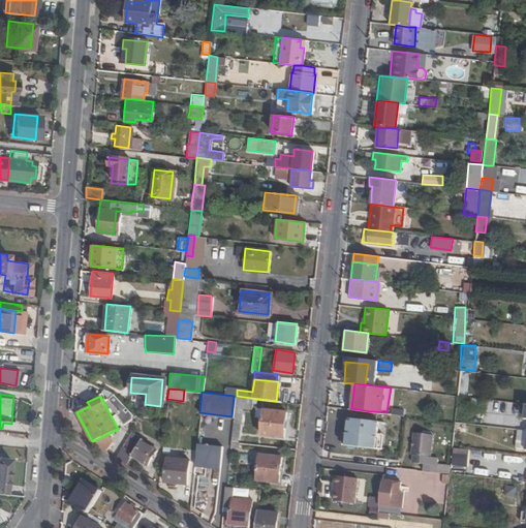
[(231,420),(239,421),(241,421),(241,412),(237,412),(238,406),(250,408),(251,398),(237,396),(234,396),(231,416),(231,420)]
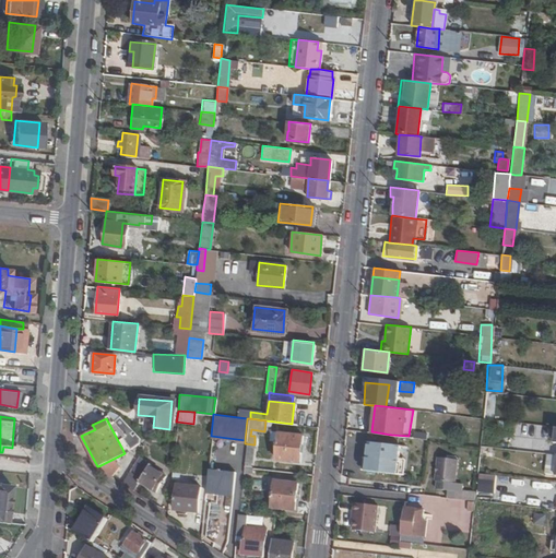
[(129,446),(138,441),(132,430),(123,436),(129,446)]
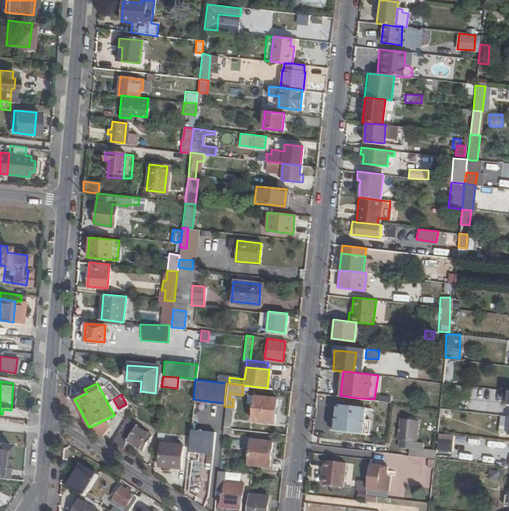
[(275,407),(276,397),(254,394),(252,418),(266,420),(273,421),(275,407)]
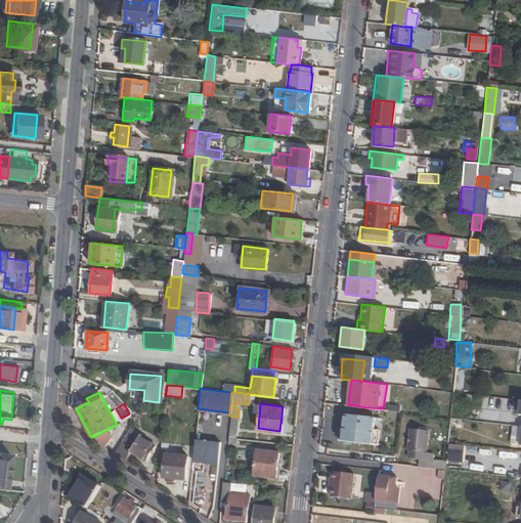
[(502,409),(500,420),(509,422),(510,411),(502,409)]
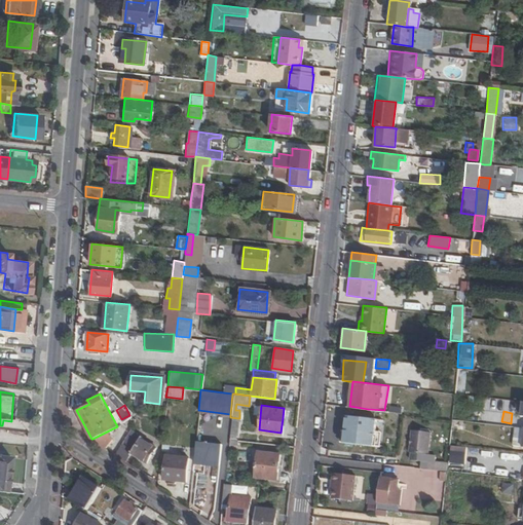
[(374,418),(346,415),(343,443),(372,445),(374,418)]
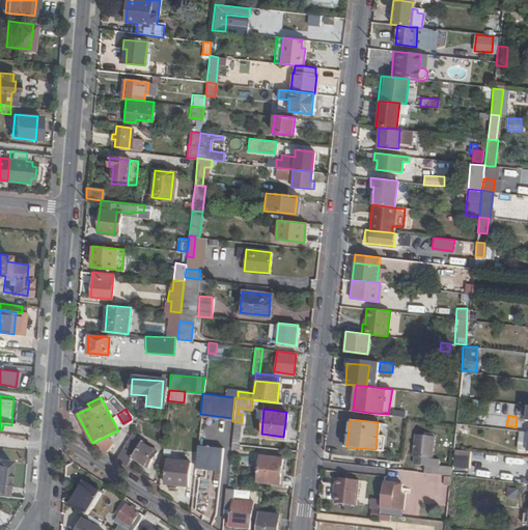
[(230,441),(239,442),(240,422),(232,421),(230,441)]
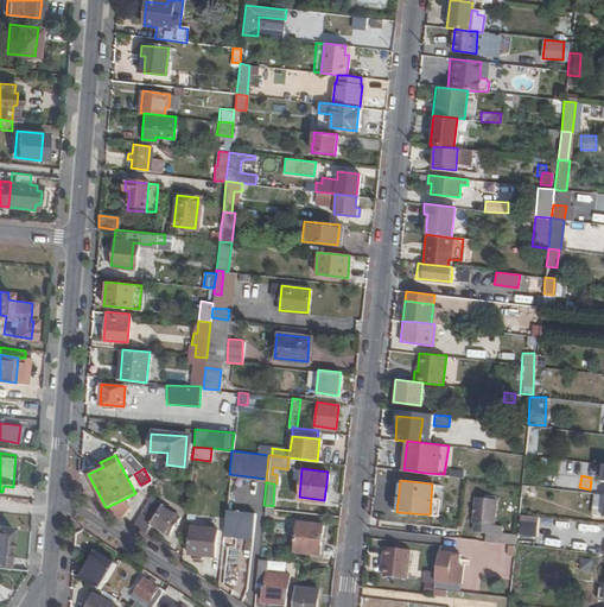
[(328,500),(329,484),(326,484),(324,500),(316,499),(316,503),(324,504),(325,503),(326,503),(328,501),(328,500)]
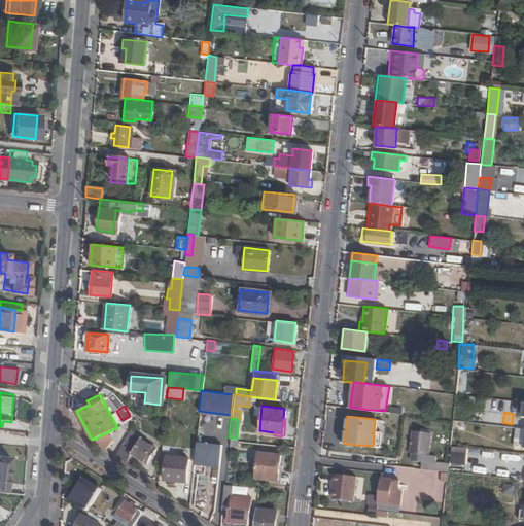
[(413,429),(410,451),(428,453),(431,430),(413,429)]
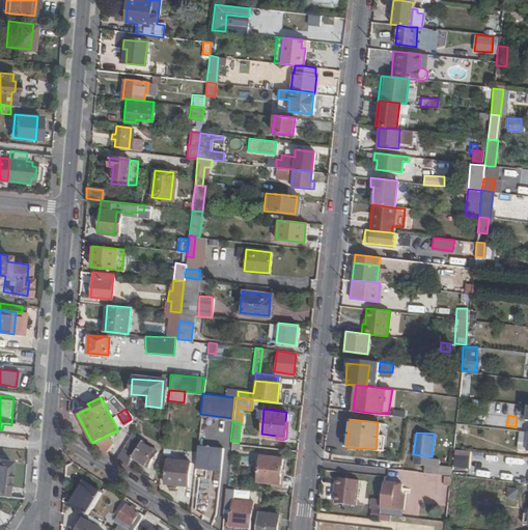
[(147,467),(157,452),(141,443),(130,436),(130,438),(122,448),(116,457),(127,465),(132,456),(147,467)]
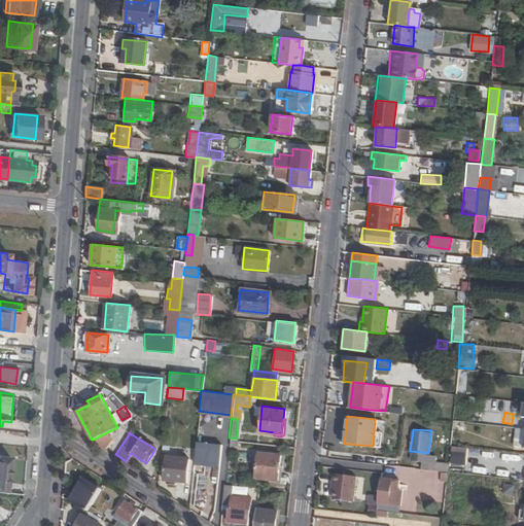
[(236,446),(237,439),(229,437),(228,446),(236,446)]
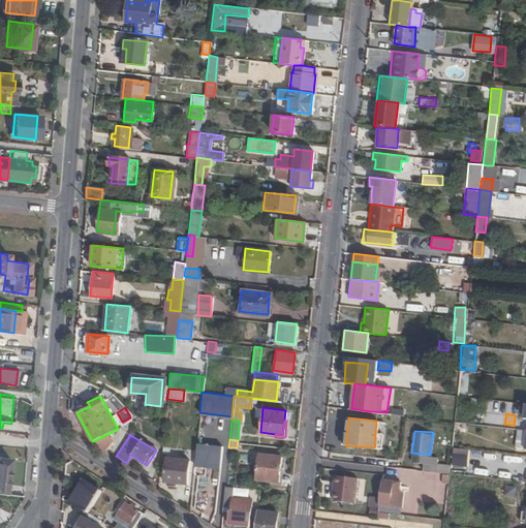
[(219,447),(195,444),(193,466),(217,468),(219,447)]
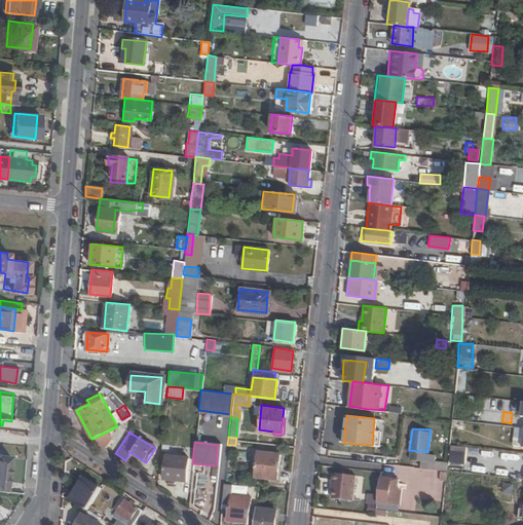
[(448,446),(447,462),(463,463),(464,446),(448,446)]
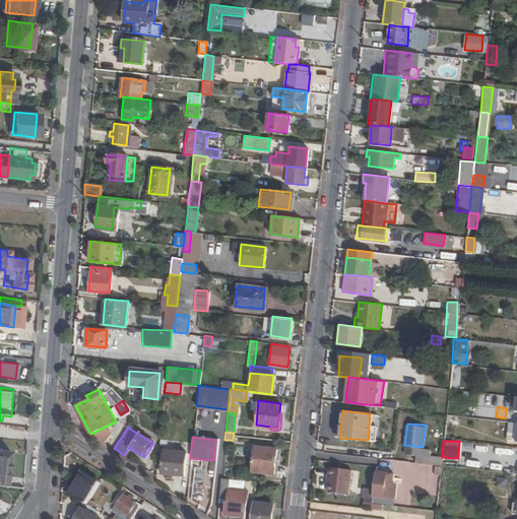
[(275,449),(254,447),(252,470),(266,471),(273,472),(275,457),(275,449)]
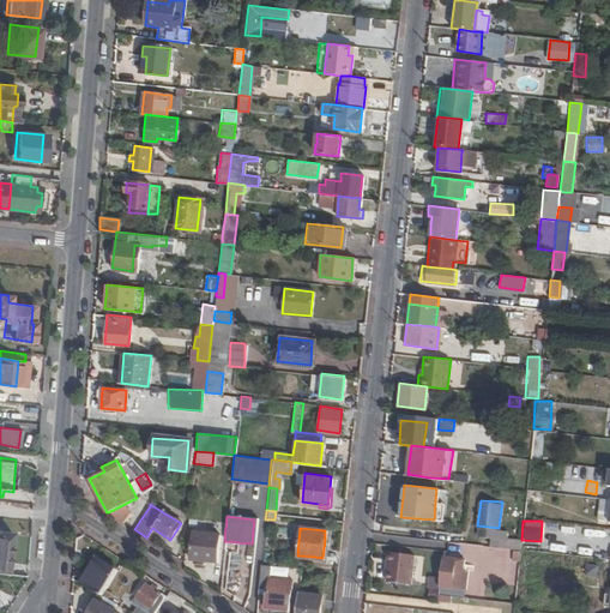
[(0,572),(5,574),(5,568),(8,568),(12,568),(12,562),(7,562),(8,532),(0,530),(0,572)]
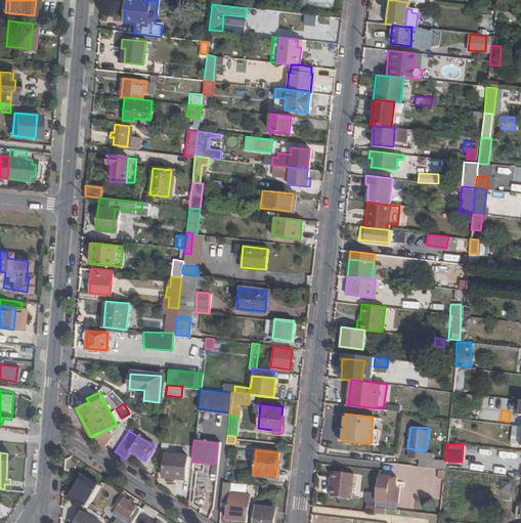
[(186,455),(164,452),(162,475),(183,478),(186,455)]
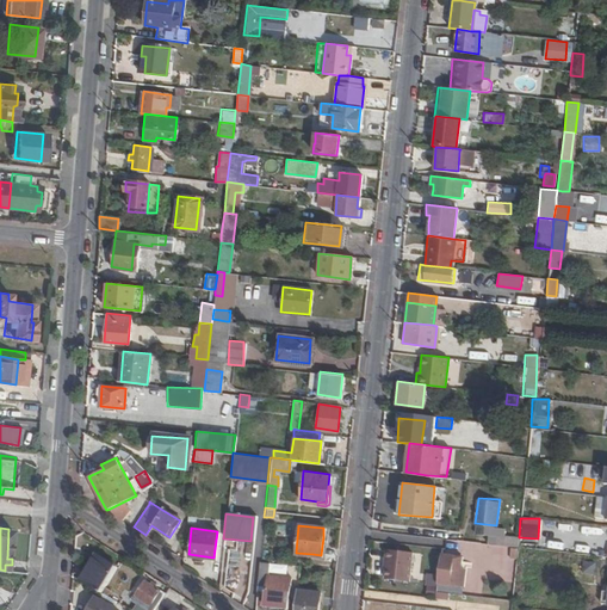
[(518,546),(519,537),(496,535),(496,543),(511,544),(518,546)]
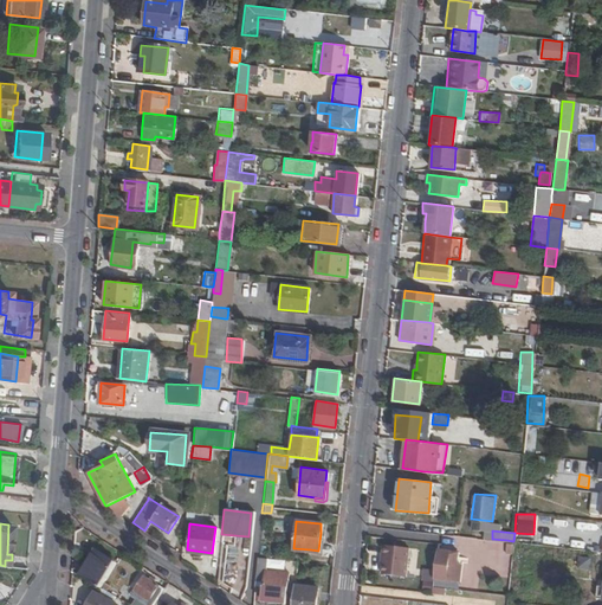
[(321,554),(323,534),(321,533),(318,551),(310,549),(309,553),(321,554)]
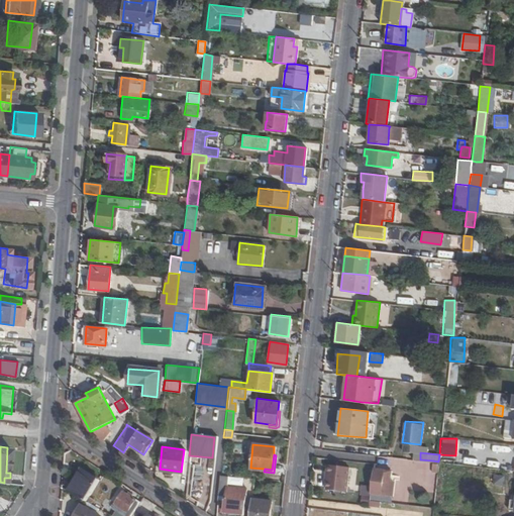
[(326,463),(325,474),(327,474),(327,479),(326,489),(346,491),(348,467),(326,463)]
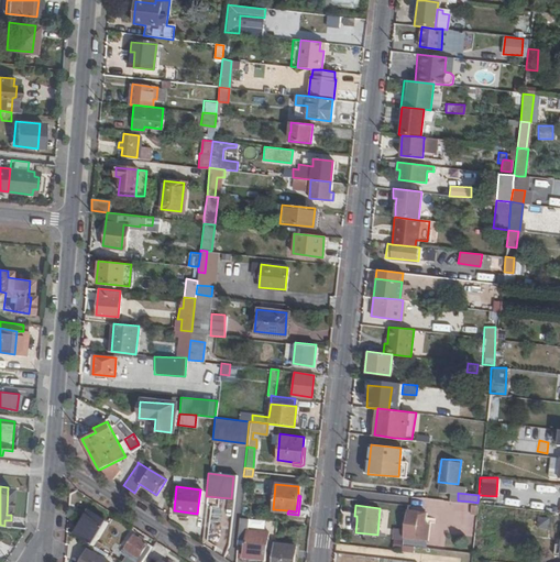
[(427,511),(407,510),(404,538),(424,540),(426,522),(427,511)]
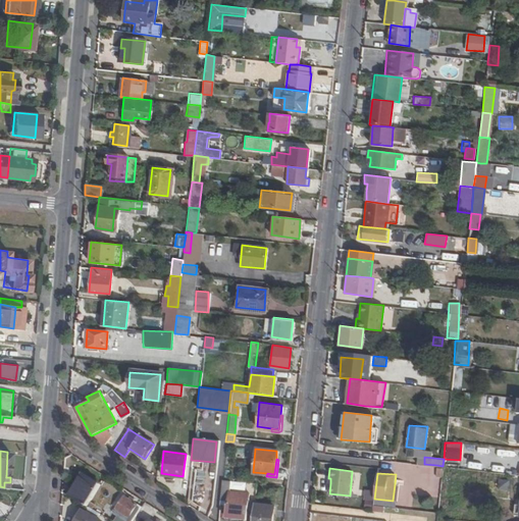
[(83,508),(97,485),(80,475),(66,497),(83,508)]
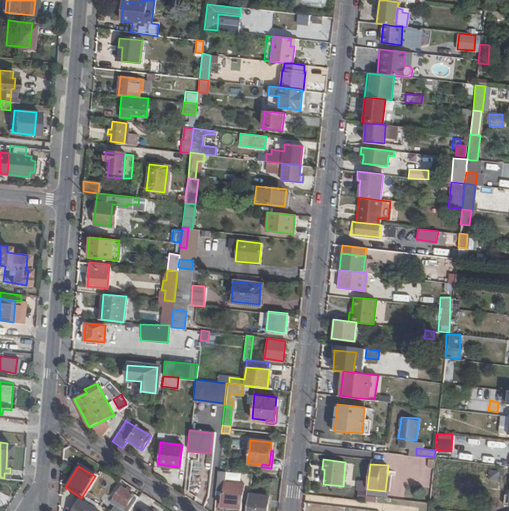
[(224,482),(225,470),(217,469),(214,495),(222,496),(221,506),(239,508),(242,484),(224,482)]
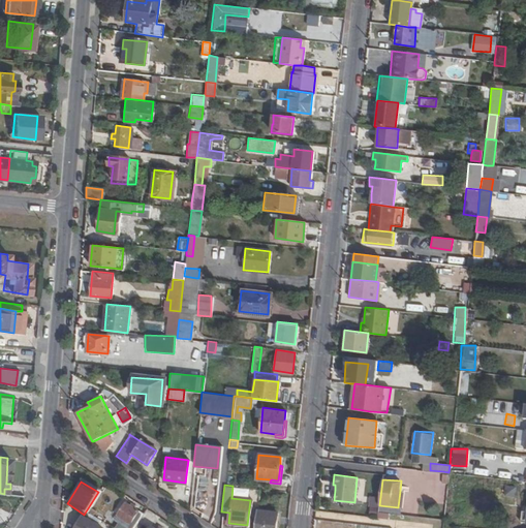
[(130,527),(140,515),(122,504),(114,517),(117,520),(112,527),(130,527)]
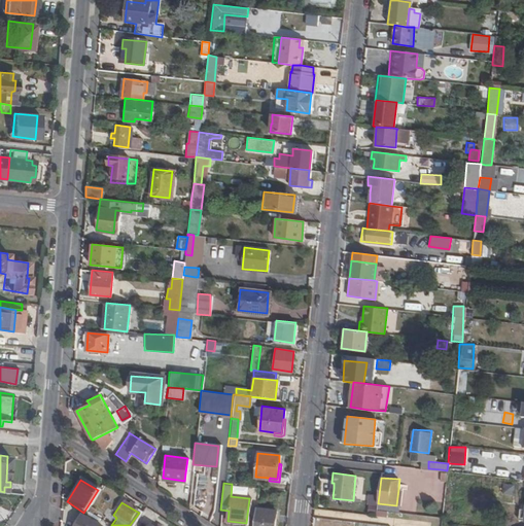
[(378,504),(370,503),(369,514),(377,515),(378,504)]
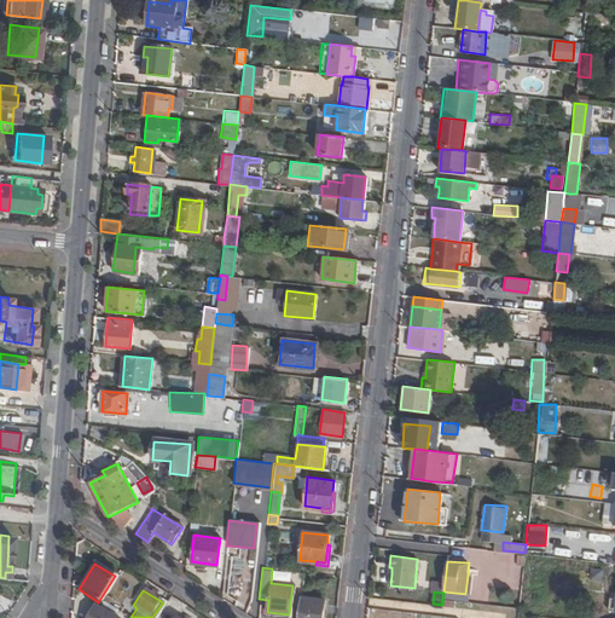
[(442,605),(464,606),(465,594),(444,591),(444,593),(442,605)]
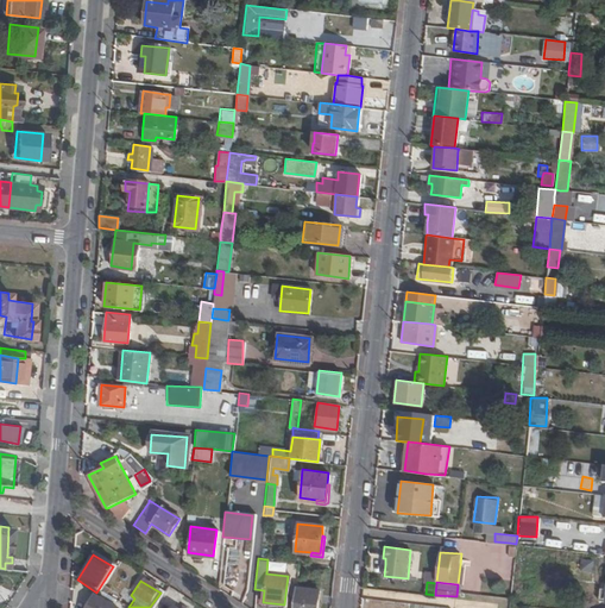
[(295,587),(291,607),(316,607),(319,591),(319,589),(295,587)]
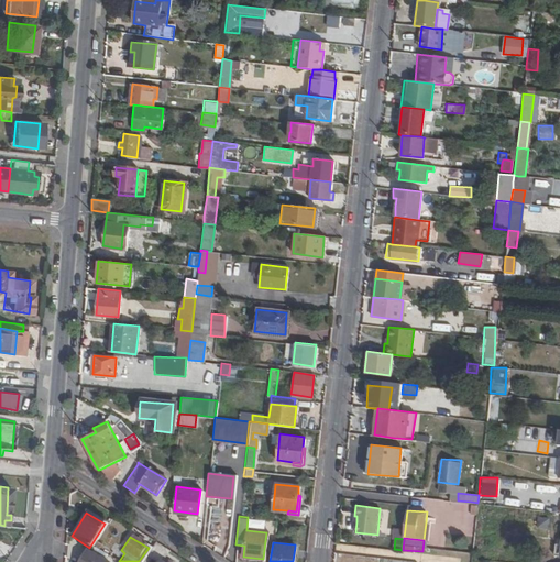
[(100,561),(85,552),(78,561),(100,561)]
